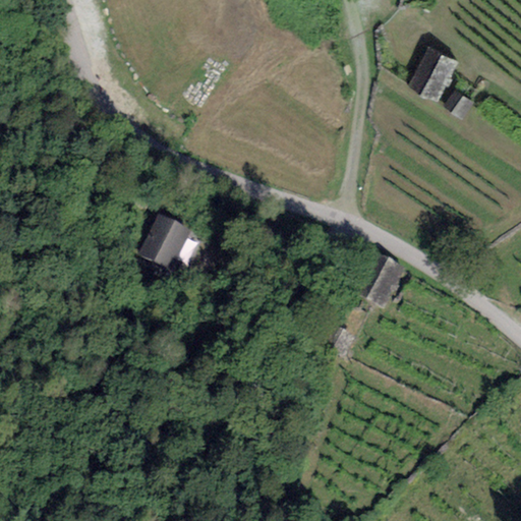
[(438,103),(458,64),(427,48),(407,88),(438,103)]
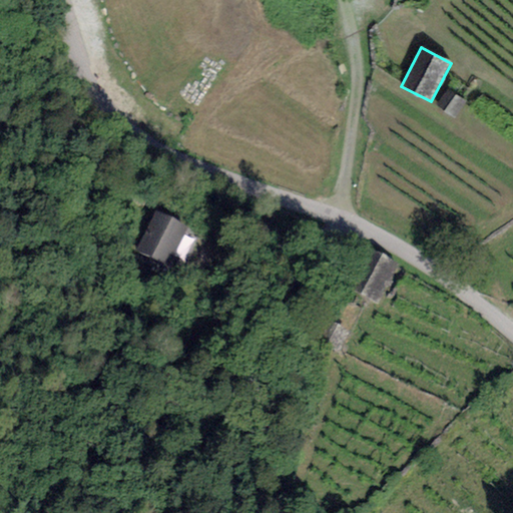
[(466,101),(448,89),(436,106),(454,118),(466,101)]
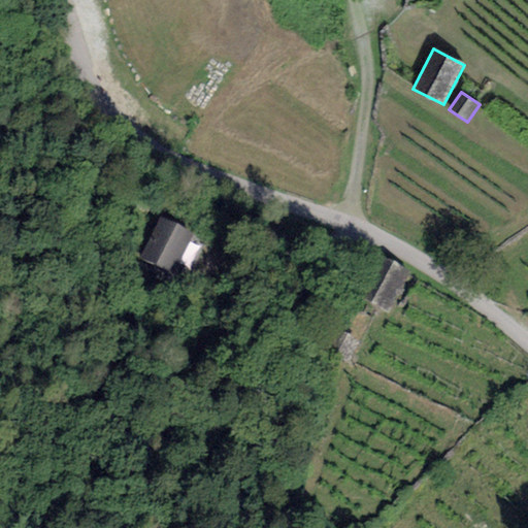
[(194,233),(161,216),(139,258),(166,272),(172,260),(178,263),(194,233)]
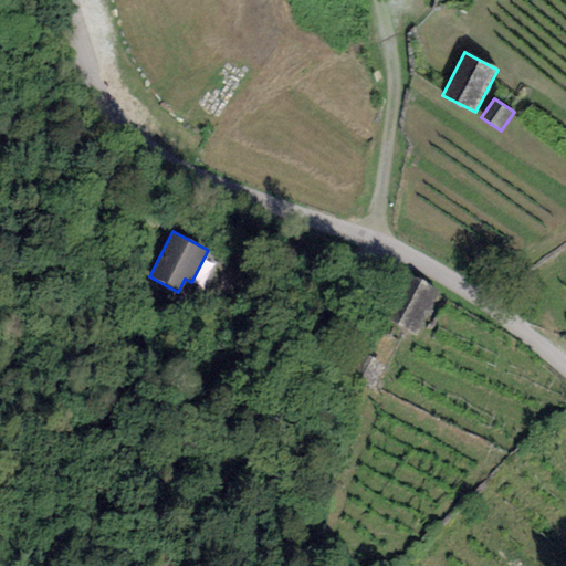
[(415,335),(439,291),(409,275),(385,318),(415,335)]
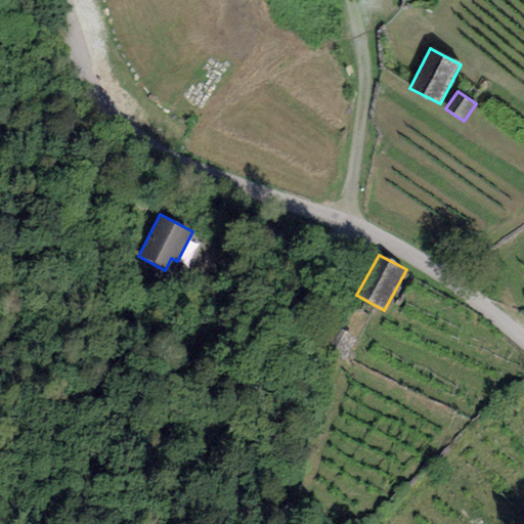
[(357,338),(340,330),(329,352),(346,361),(357,338)]
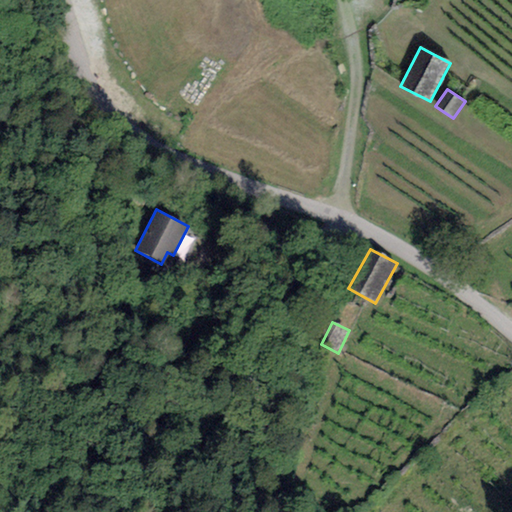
All buildings are outlined.
